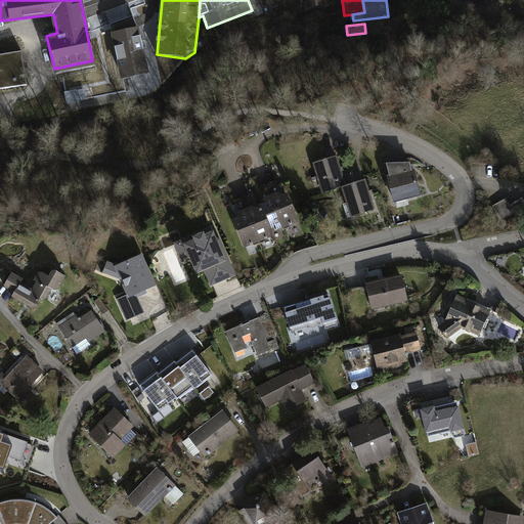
[(139,29),(111,35),(121,81),(148,75),(139,29)]
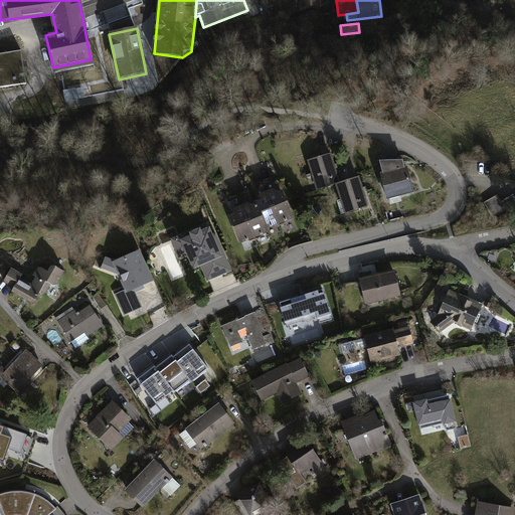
[(0,88),(26,83),(21,50),(0,53),(0,88)]
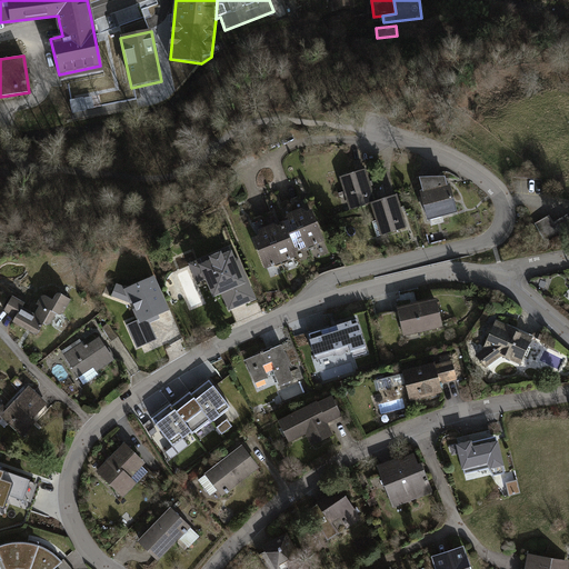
[(367,169),(339,178),(350,211),(371,205),(381,237),(408,228),(398,196),(377,202),(367,169)]
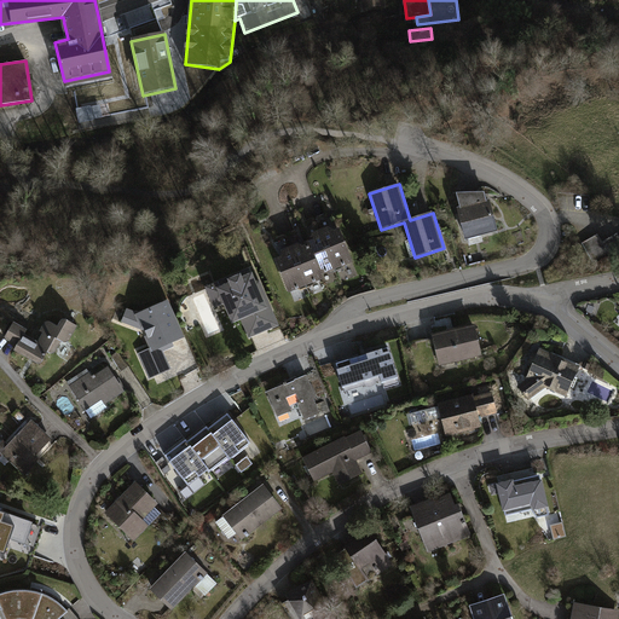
[(461,208),(458,209),(466,241),(498,232),(491,201),(487,201),(485,194),(457,195),(461,208)]
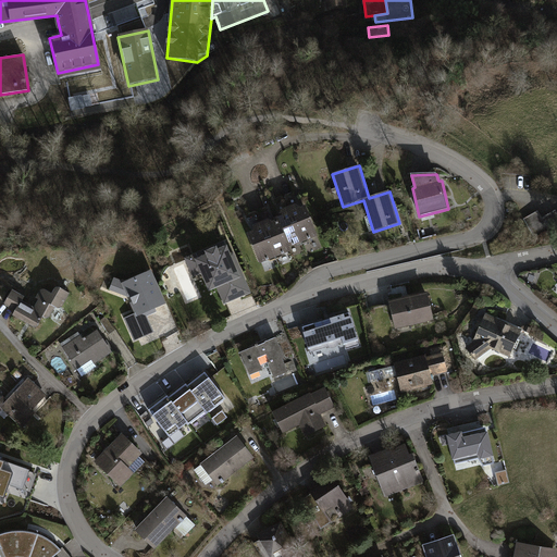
[(319,237),(306,206),(301,208),(295,205),(282,210),(279,217),(270,221),(269,220),(255,225),(252,232),(247,234),(260,265),(293,252),(291,248),(319,237)]
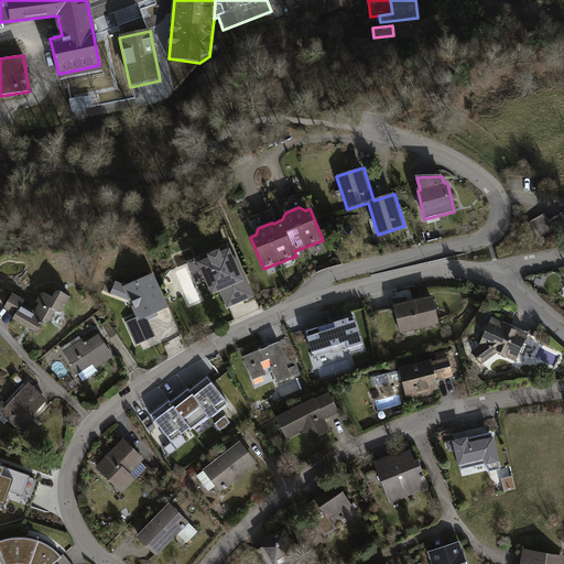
[(563,216),(562,213),(550,220),(544,213),(528,221),(539,241),(552,234),(555,239),(563,232),(563,216)]
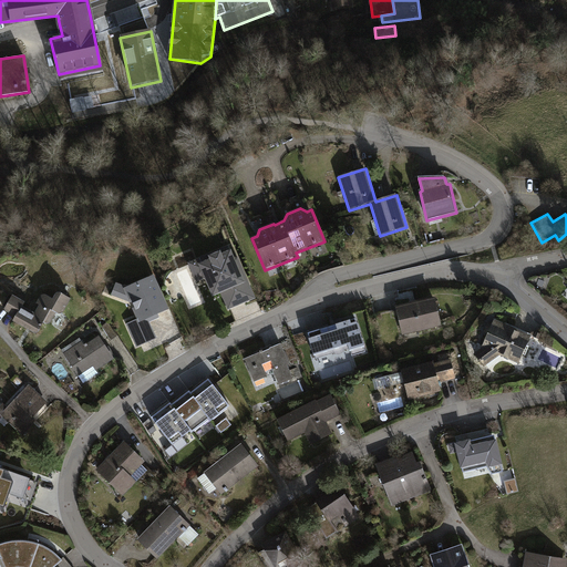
[(229,246),(188,264),(196,284),(204,279),(213,298),(220,295),(228,311),(256,299),(238,257),(235,258),(229,246)]
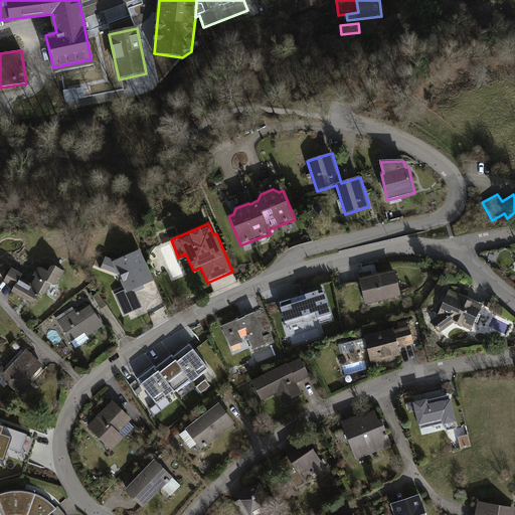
[(150,264),(121,276),(135,310),(164,298),(150,264)]
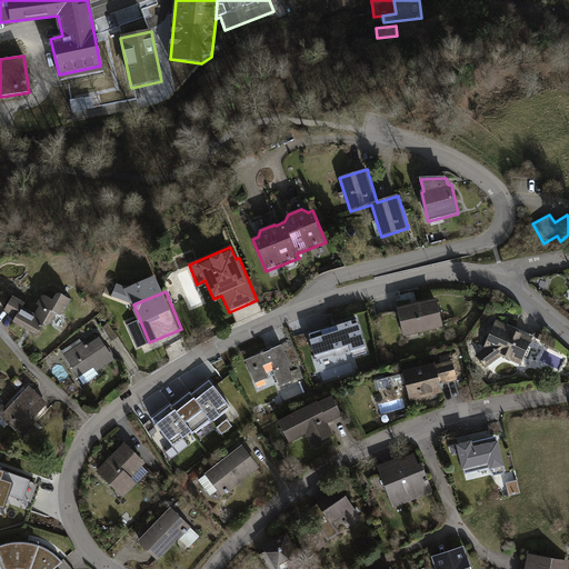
[(25,303),(11,297),(3,311),(15,318),(11,323),(33,336),(36,336),(37,336),(38,335),(39,332),(43,325),(46,327),(48,327),(50,326),(51,323),(56,316),(58,317),(61,317),(63,315),(65,313),(71,301),(61,296),(60,296),(58,296),(56,296),(55,298),(52,301),(46,298),(45,297),(43,297),(41,297),(40,298),(37,305),(39,307),(35,316),(22,309),(25,303)]
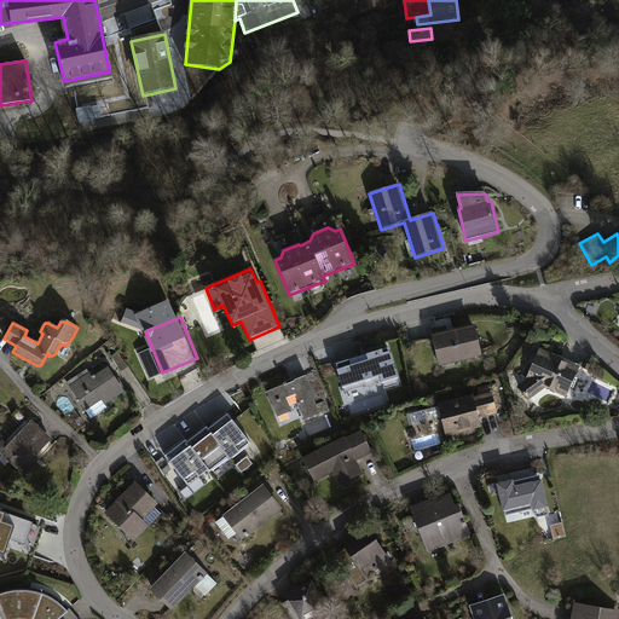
[(475,325),(432,335),(439,368),(482,357),(475,325)]
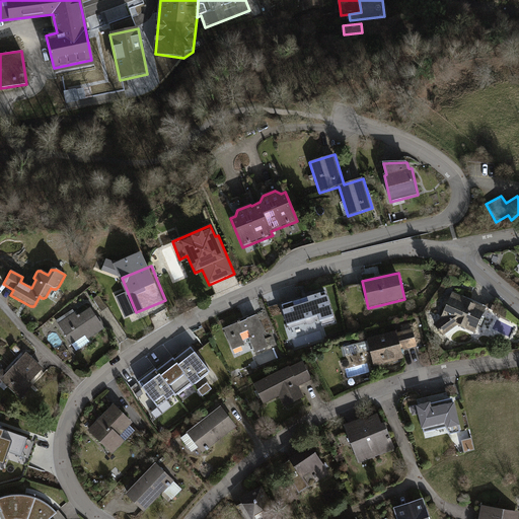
[(326,292),(281,306),(289,329),(306,324),(309,325),(313,324),(315,323),(316,321),(319,320),(321,326),(336,321),(326,292)]
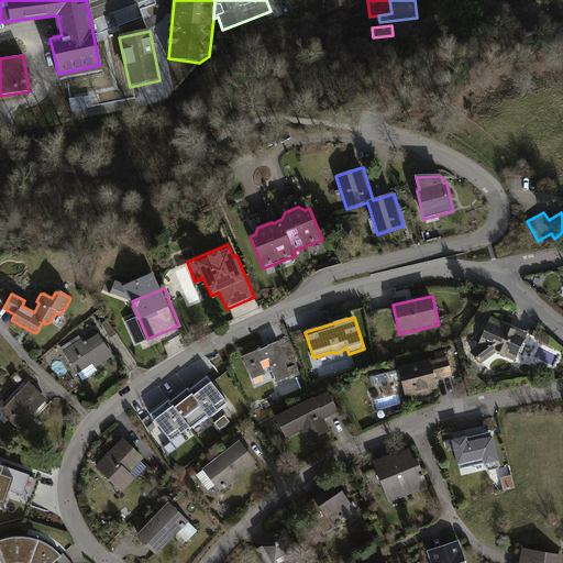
[(528,333),(492,318),(478,346),(471,352),(481,365),(497,353),(516,362),(528,333)]
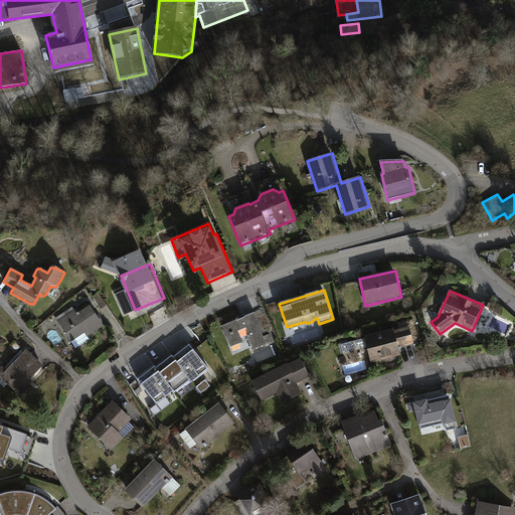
[(98,294),(93,297),(101,310),(106,306),(98,294)]
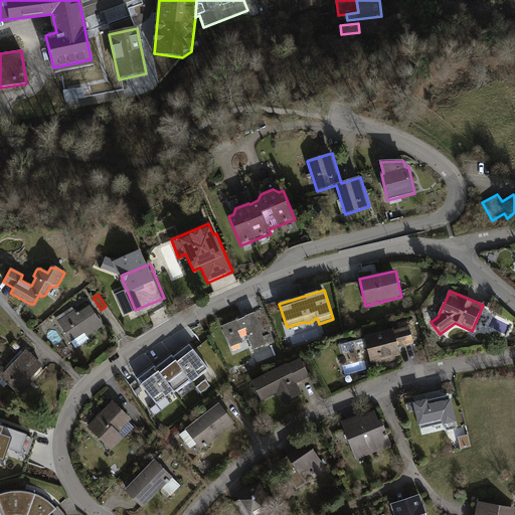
[(73,311),(57,322),(75,349),(90,340),(88,337),(104,327),(90,306),(76,315),(73,311)]
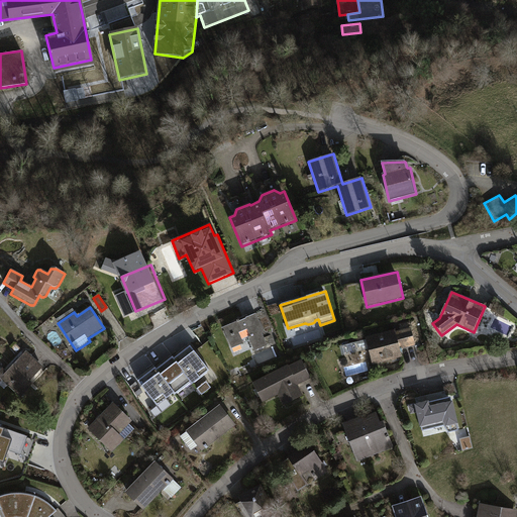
[(256,314),(223,328),(232,348),(243,343),(239,333),(247,330),(250,338),(249,339),(254,351),(268,346),(264,334),(265,334),(256,314)]
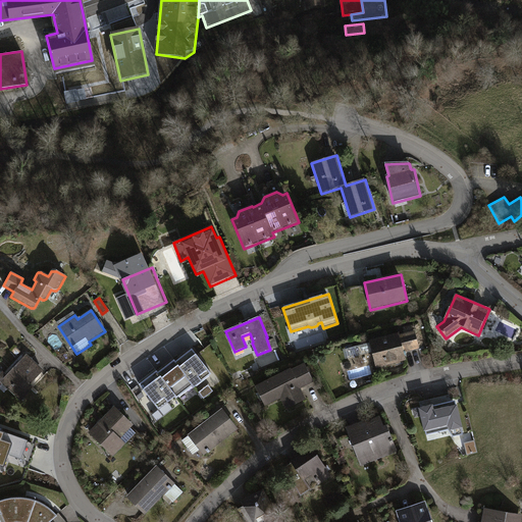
[(400,333),(369,342),(370,344),(344,350),(346,360),(372,353),(376,368),(407,361),(405,353),(420,349),(416,331),(401,335),(400,333)]
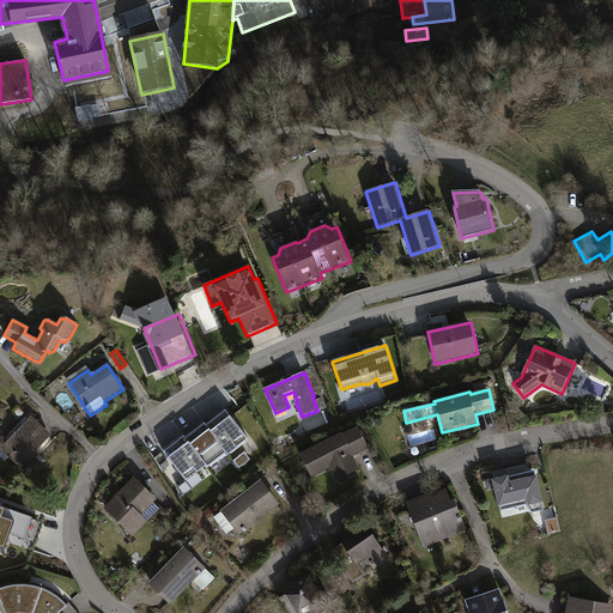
[(225,411),(206,426),(228,455),(229,456),(249,442),(225,411)]
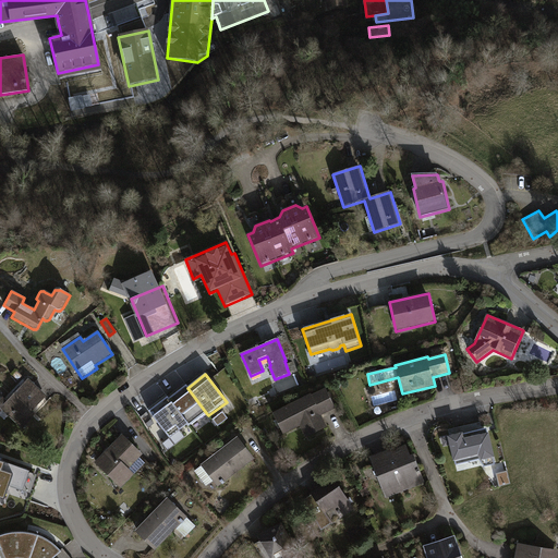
[(47,397),(27,379),(7,401),(2,397),(0,399),(0,409),(22,429),(36,415),(33,412),(47,397)]
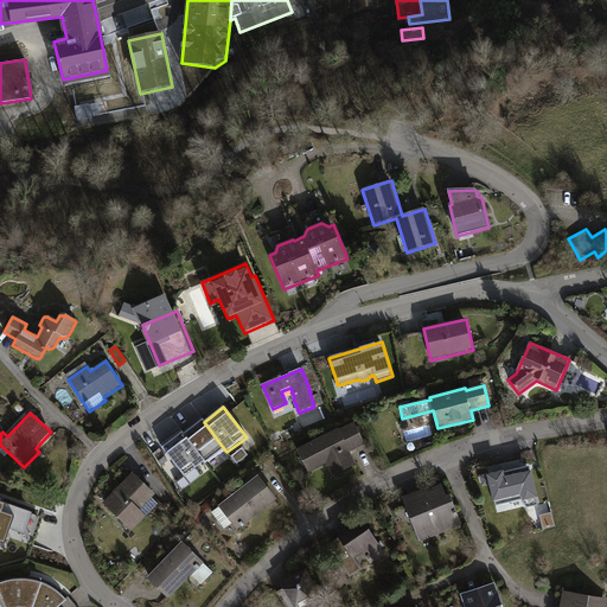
[(184,434),(205,462),(206,465),(225,451),(204,422),(203,420),(184,434)]
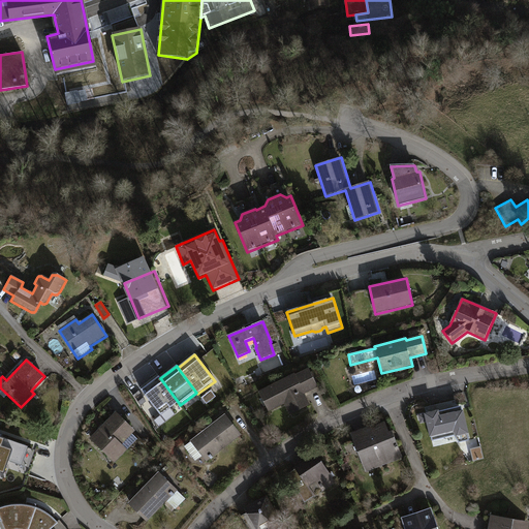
[(294,374),(258,393),(269,413),(284,405),(289,415),(311,405),(305,395),(319,387),(309,369),(296,376),(294,374)]
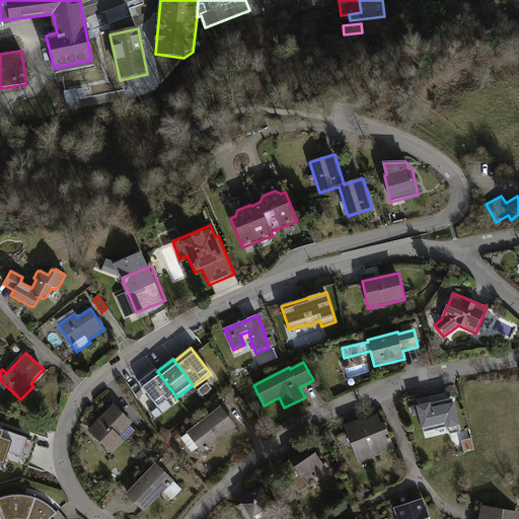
[(156,370),(138,383),(158,409),(175,395),(157,371),(156,370)]
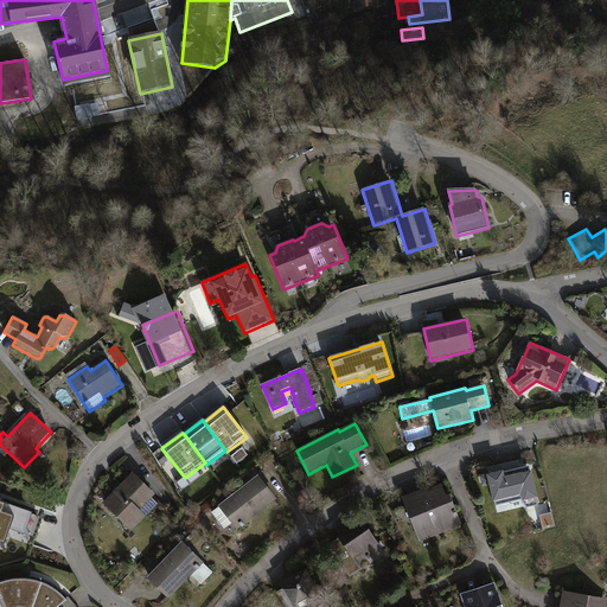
[(504,470),(504,467),(486,471),(493,499),(494,499),(496,505),(521,499),(526,506),(540,504),(537,494),(538,494),(532,468),(531,468),(530,464),(504,470)]
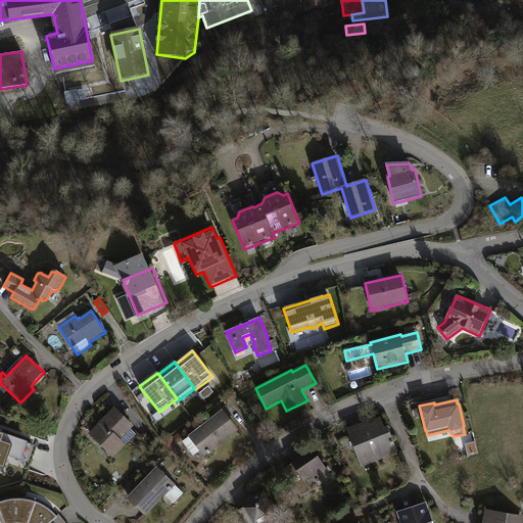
[(134,427),(114,408),(88,434),(112,459),(138,433),(133,428),(134,427)]
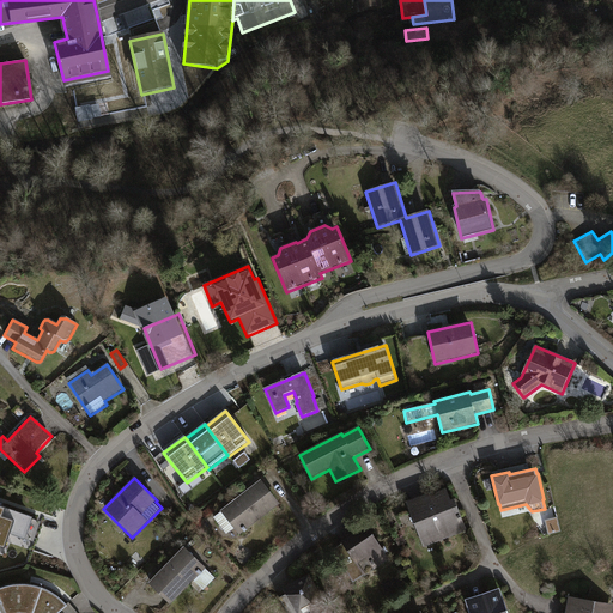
[(261,480),(220,511),(240,536),(280,505),(261,480)]
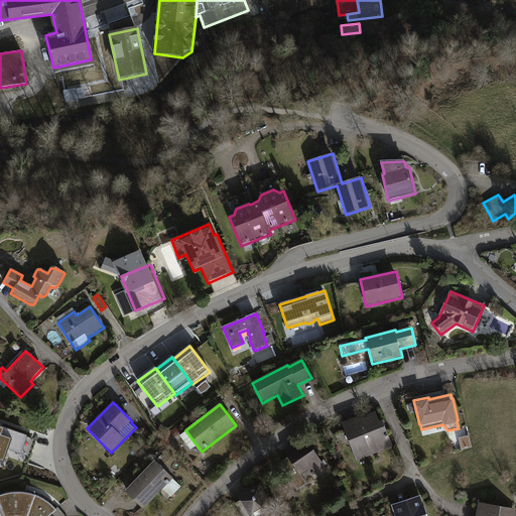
[(363,412),(342,421),(357,460),(394,445),(383,417),(379,418),(376,410),(364,415),(363,412)]
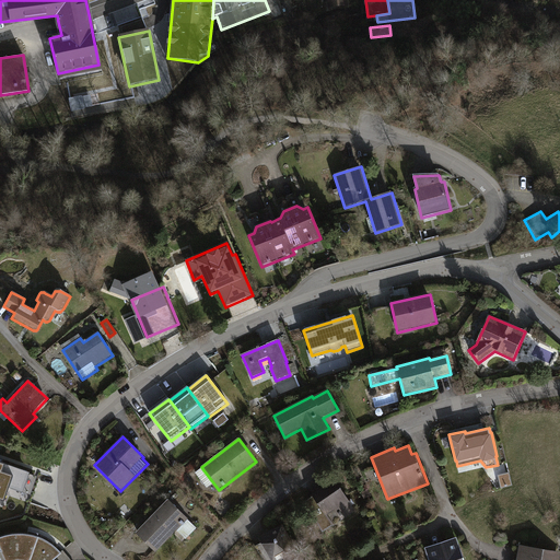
[(23,494),(31,474),(0,463),(0,502),(4,504),(9,489),(23,494)]
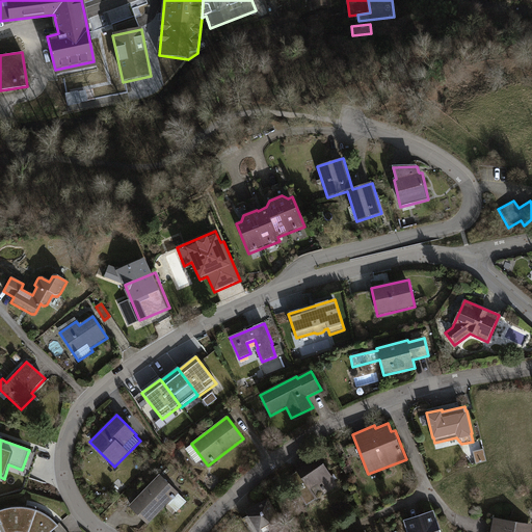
[(318,454),(296,469),(297,470),(290,474),(307,504),(316,498),(316,499),(339,484),(318,454)]
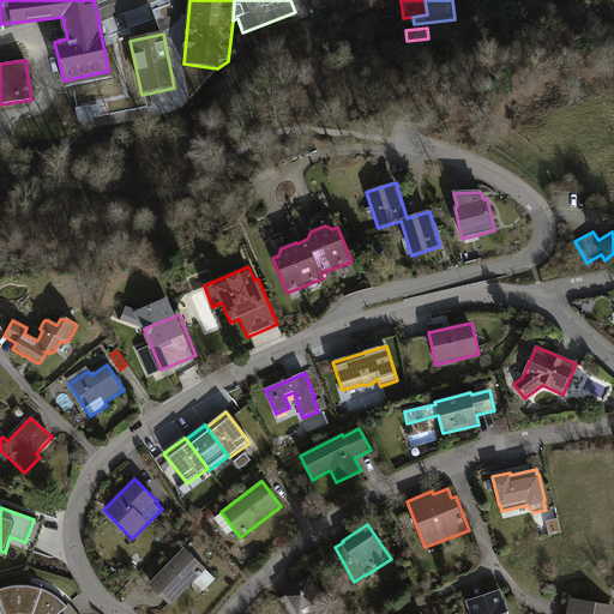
[(184,548),(148,587),(170,607),(194,583),(204,593),(216,579),(205,570),(206,570),(184,548)]
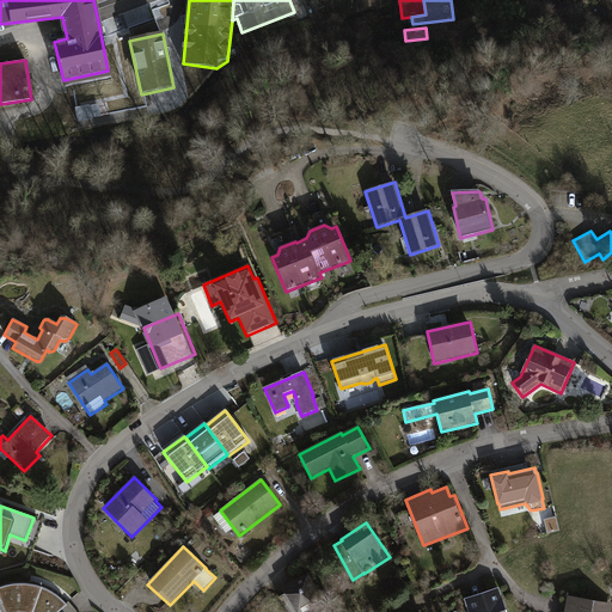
[(308,570),(281,586),(285,591),(279,594),(288,611),(319,611),(326,609),(323,601),(325,600),(308,570)]
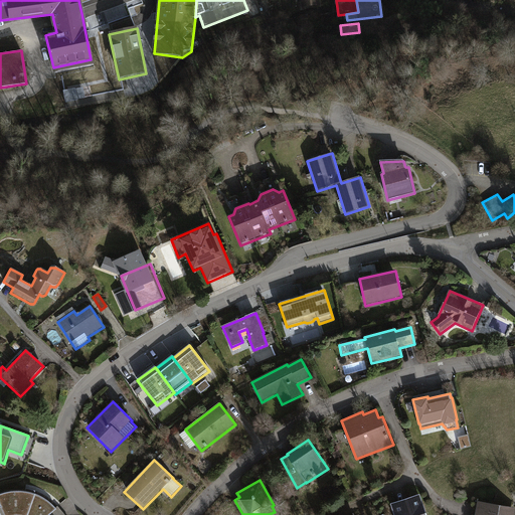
[(0,514),(48,514),(49,514),(57,508),(48,499),(40,494),(30,490),(19,489),(9,489),(0,491),(0,514)]
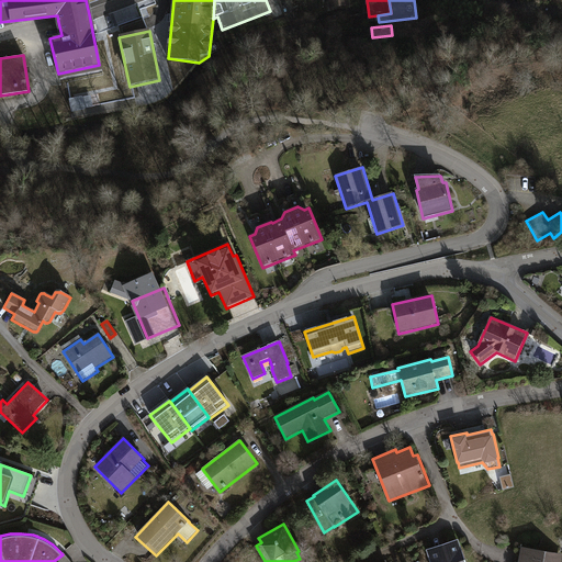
[(465,561),(458,538),(426,548),(430,561),(465,561)]
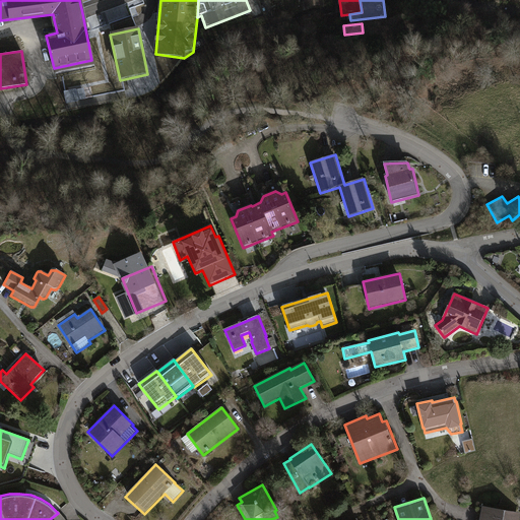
[(519,519),(519,512),(482,505),(479,519),(519,519)]
